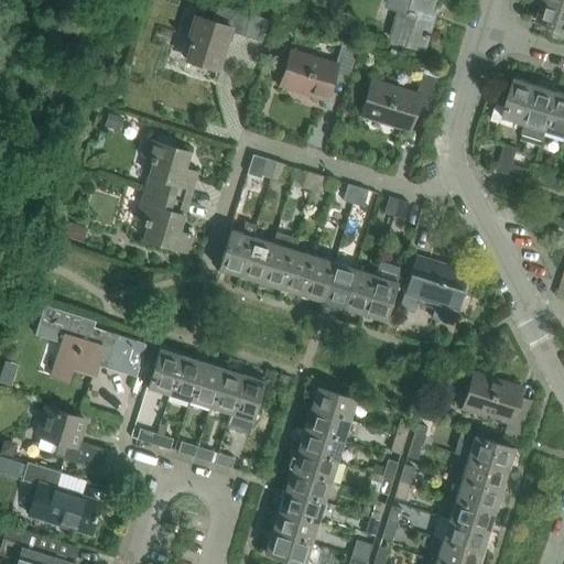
[(432,10),(434,0),(390,0),(389,7),(401,10),(392,40),(416,47),(415,50),(426,53),(432,34),(429,33),(434,19),(427,17),(430,10),(432,10)]
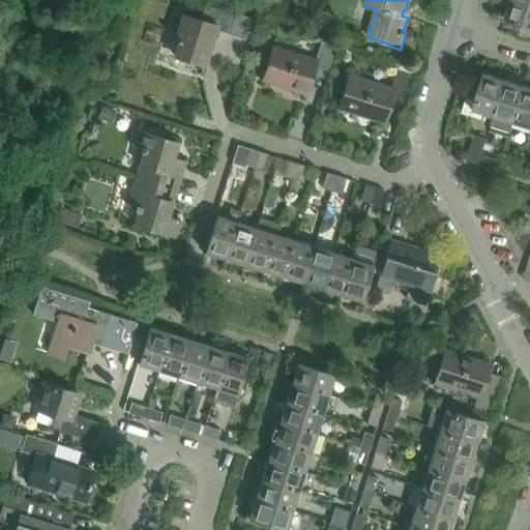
[(529,26),(529,4),(514,0),(508,0),(507,5),(509,5),(505,19),(529,26)]
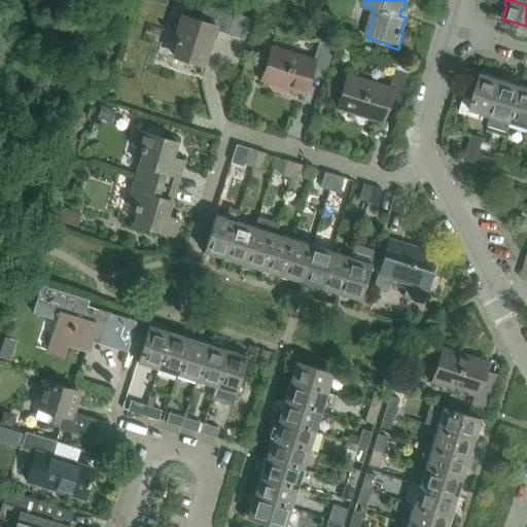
[(212,37),(209,36),(212,29),(244,39),(250,19),(204,4),(199,20),(182,14),(175,39),(176,39),(176,41),(179,42),(175,56),(203,65),(212,37)]
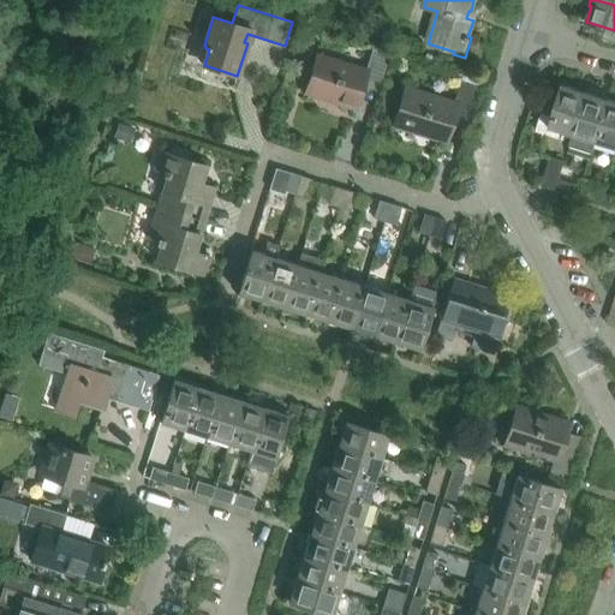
[(380,87),(389,54),(372,49),(365,71),(321,57),(322,53),(321,53),(306,99),(308,99),(309,94),(353,108),(352,112),(353,113),(364,81),(380,87)]
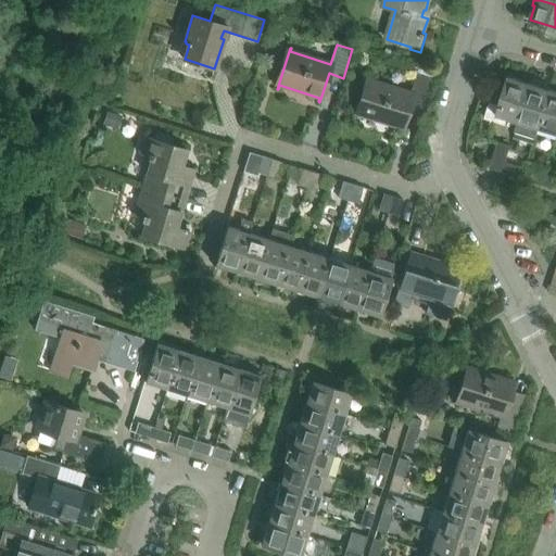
[(400,131),(408,102),(422,108),(431,78),(416,73),(409,93),(369,80),(370,77),(369,77),(356,118),(357,118),(359,114),(400,127),(399,131),(400,131)]
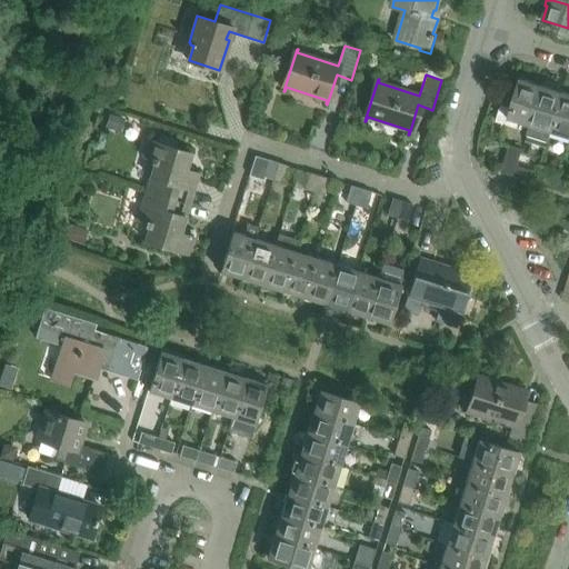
[(530,126),(543,86),(542,85),(542,82),(536,81),(536,82),(521,78),(511,109),(501,106),(497,121),(518,128),(520,122),(530,126)]
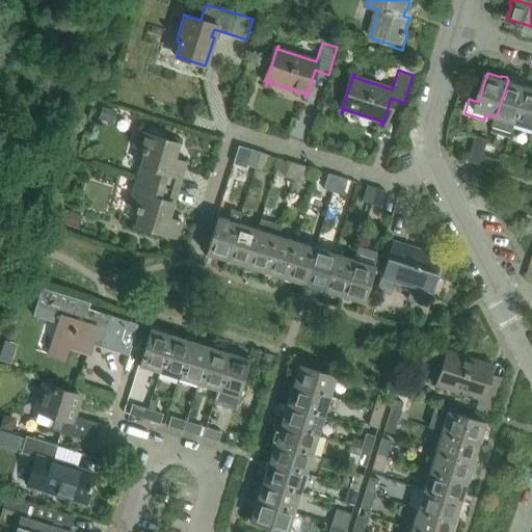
[(514,123),(527,85),(526,85),(527,83),(521,81),(521,83),(508,80),(496,117),(514,123)]
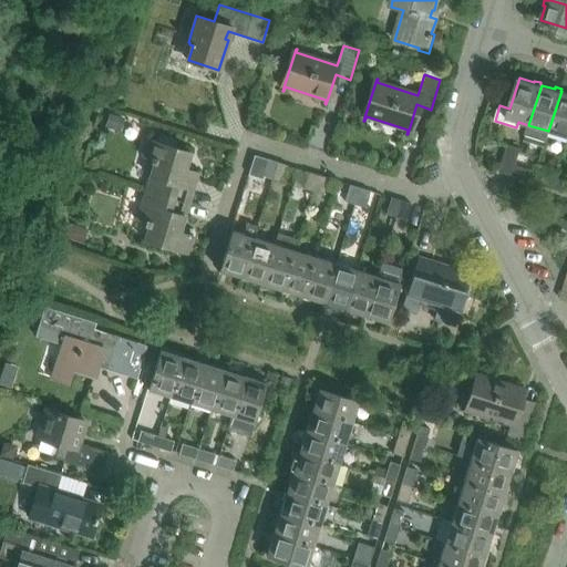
[(566,136),(566,92),(562,91),(548,131),(566,136)]
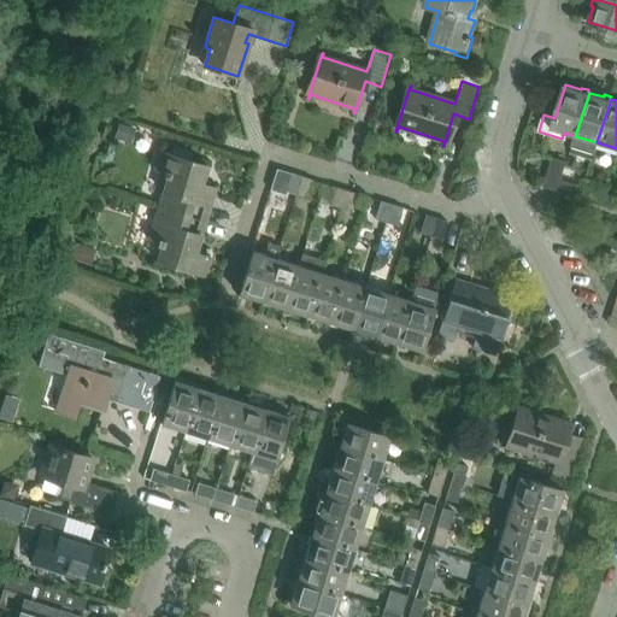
[(205,221),(215,188),(201,184),(206,166),(160,152),(154,171),(164,174),(163,177),(168,178),(159,207),(205,221)]
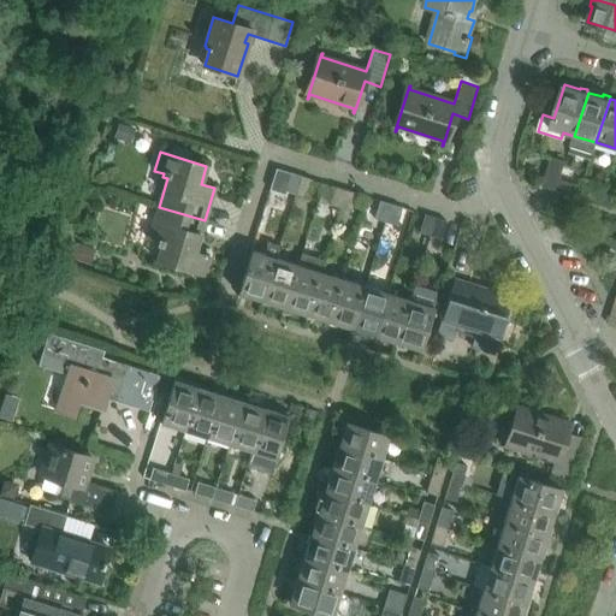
[(560,179),(566,161),(552,158),(543,187),(557,191),(560,179)]
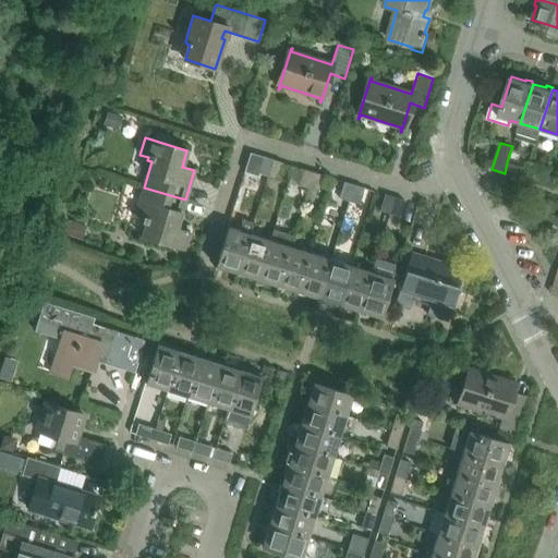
[(267,177),(273,160),(263,157),(257,173),(267,177)]
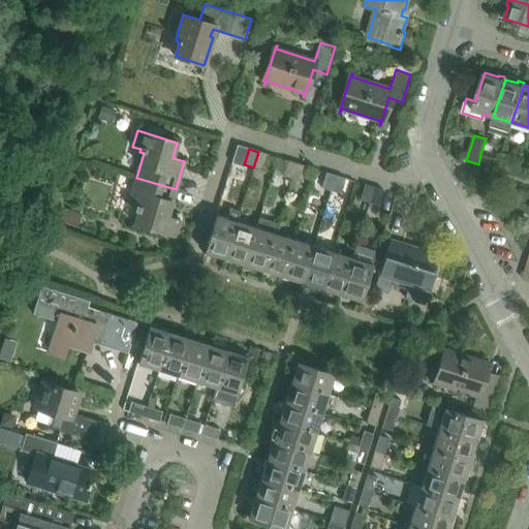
[(262,170),(268,155),(258,152),(253,167),(262,170)]
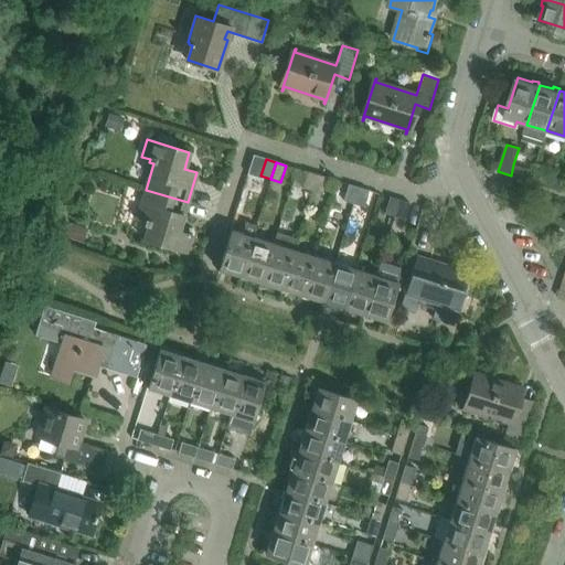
[(526,180),(530,170),(513,164),(511,176),(526,180)]
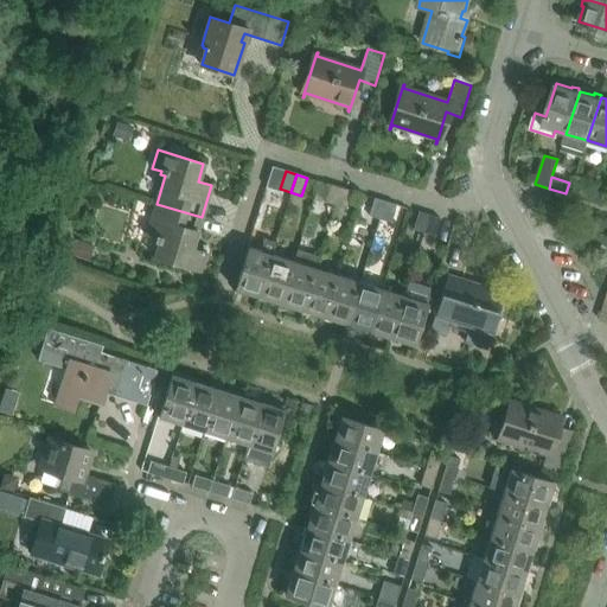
[(334,205),(340,187),(330,185),(325,203),(334,205)]
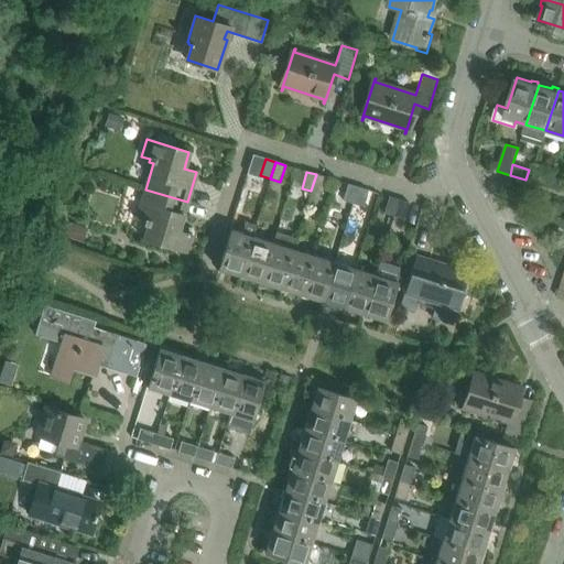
[(551,187),(554,177),(538,172),(534,183),(551,187)]
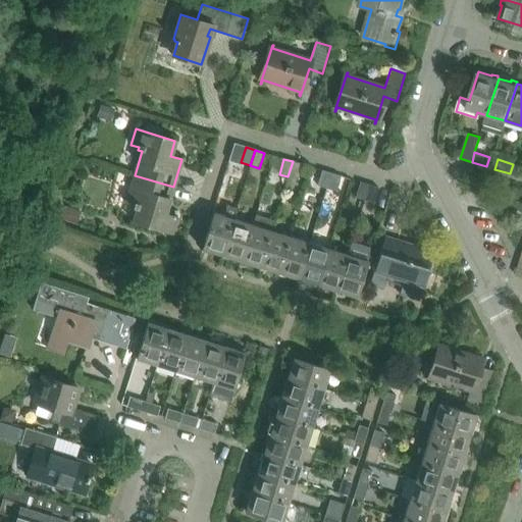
[(298,179),(302,164),(293,161),(288,176),(298,179)]
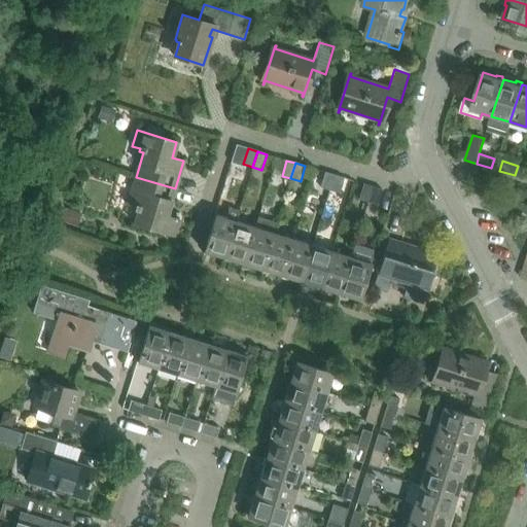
[(526,179),(526,168),(518,166),(515,175),(526,179)]
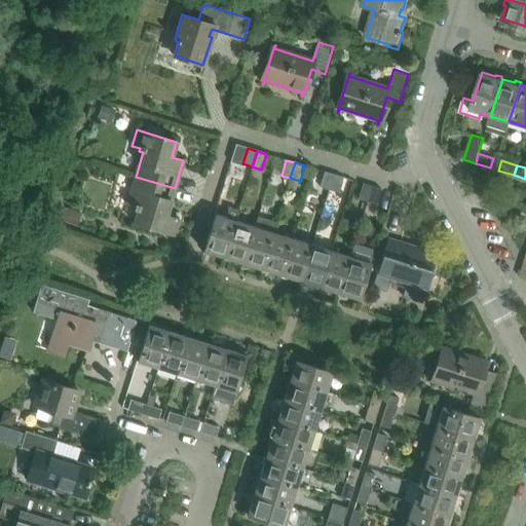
[(329,190),(333,175),(325,172),(320,187),(329,190)]
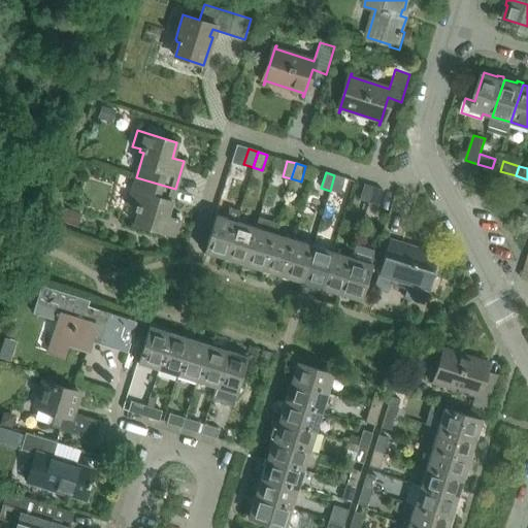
[(339,194),(344,178),(334,175),(330,191),(339,194)]
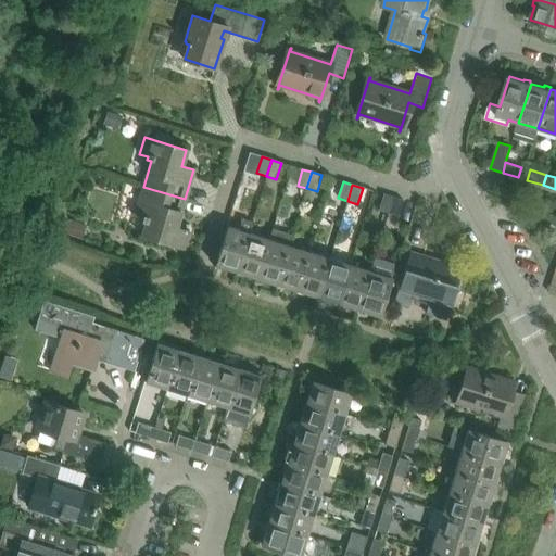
[(176,228),(185,199),(143,187),(134,216),(142,218),(141,222),(146,223),(141,236),(182,249),(188,231),(176,228)]
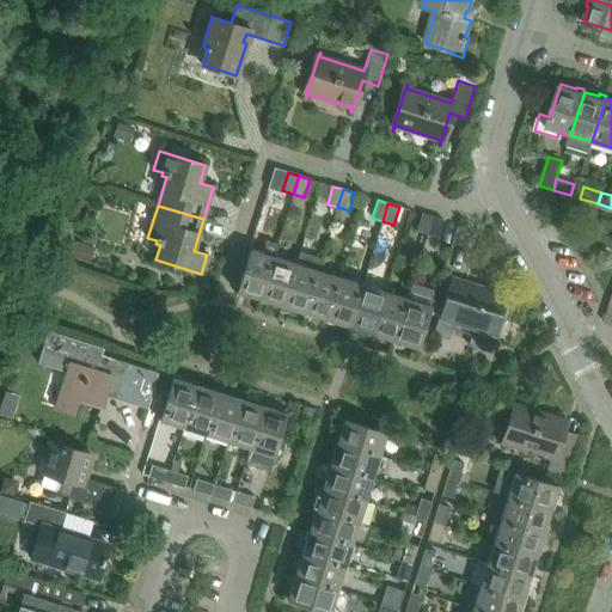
[(427,234),(433,216),(422,214),(416,232),(427,234)]
